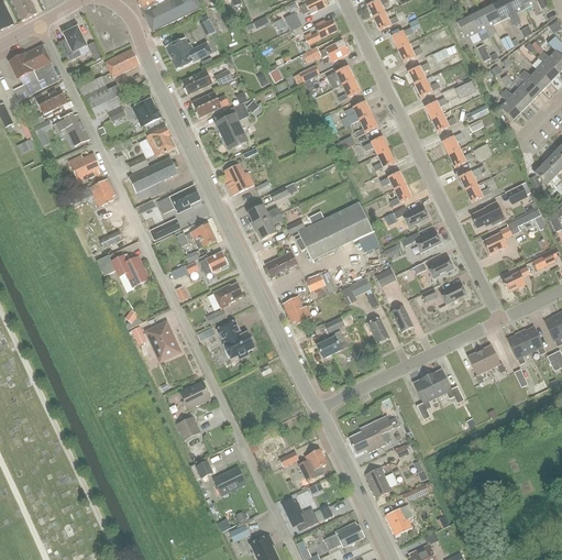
[(0,29),(14,22),(2,0),(0,1),(0,29)]
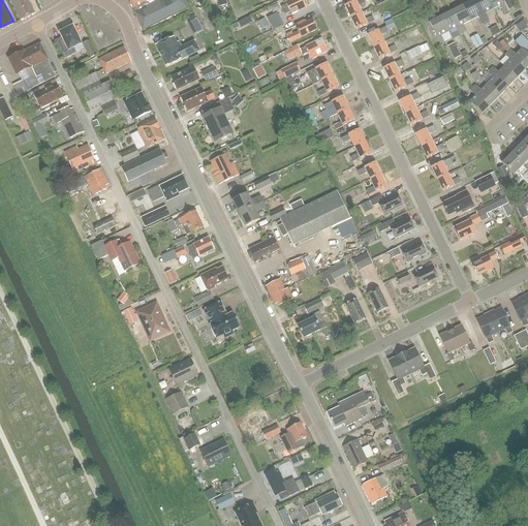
[(10,0),(20,19),(34,11),(29,0),(10,0)]
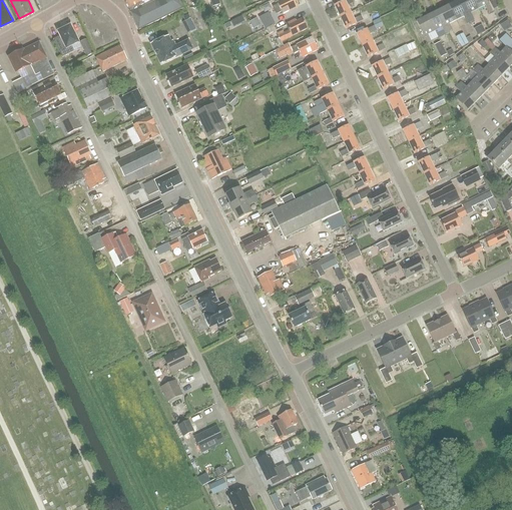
[(125,0),(137,27),(138,26),(183,6),(180,0),(125,0)]
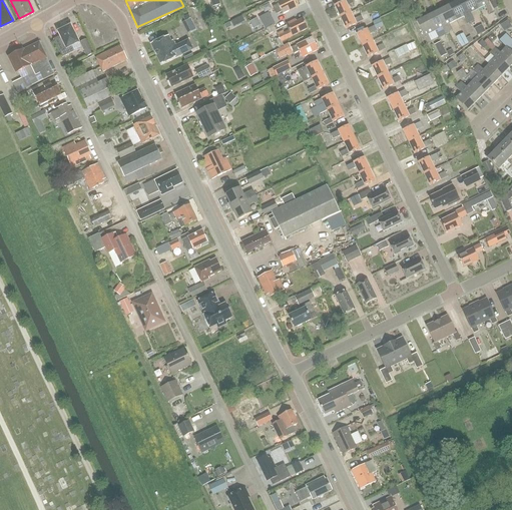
[(277,2),(273,4),(277,12),(282,9),(283,12),(297,5),(295,0),(277,0),(276,0),(277,2)]
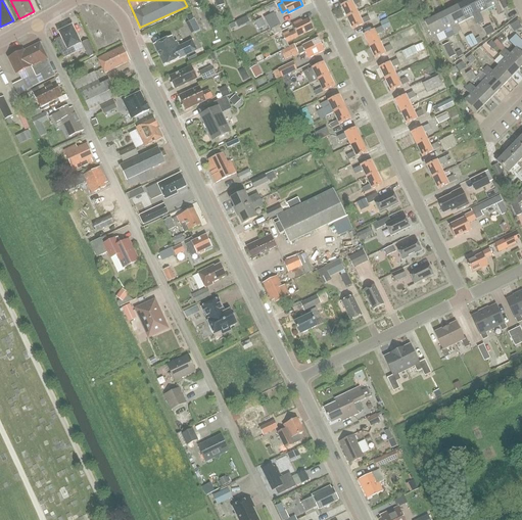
[(348,0),(341,4),(347,15),(357,10),(353,4),(362,0),(348,0)]
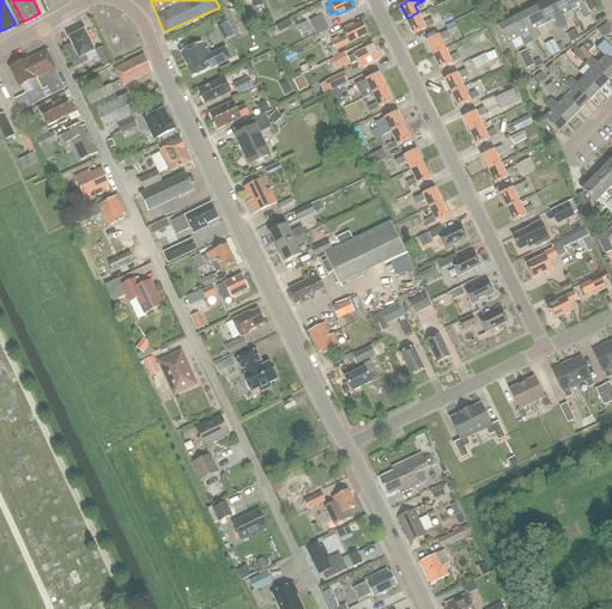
[(558,25),(562,24),(550,0),(544,0),(535,5),(545,23),(553,18),(558,25)]
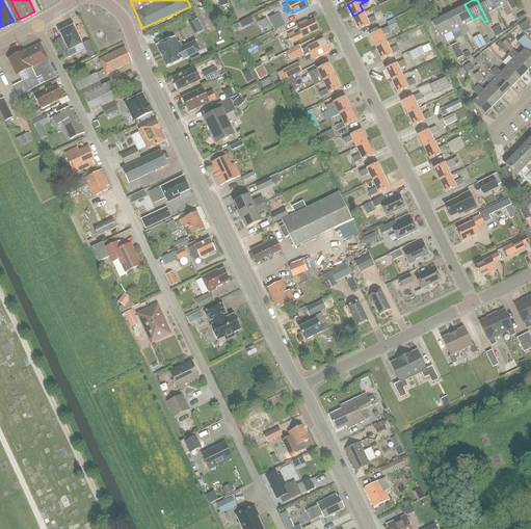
[(487,11),(495,8),(490,0),(477,0),(487,21),(492,19),(487,11)]
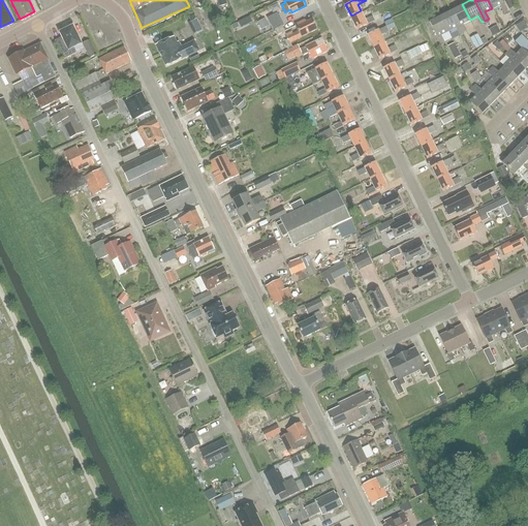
[(503,11),(507,9),(502,0),(488,0),(492,8),(500,4),(503,11)]
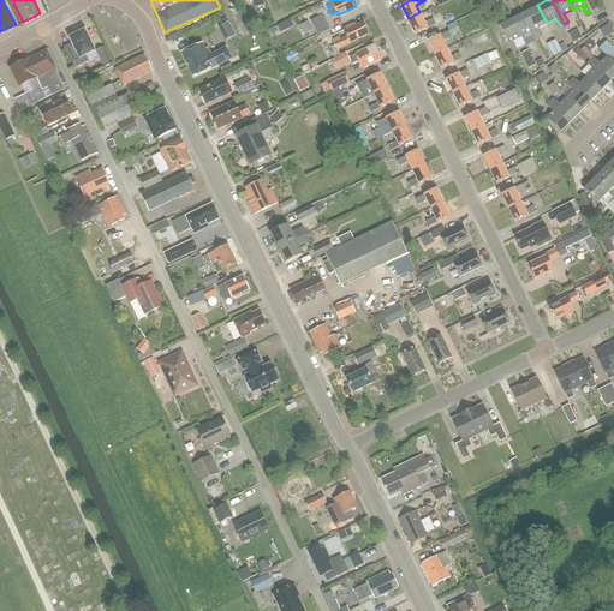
[(537,28),(547,23),(537,5),(524,11),(537,37),(542,35),(537,28)]
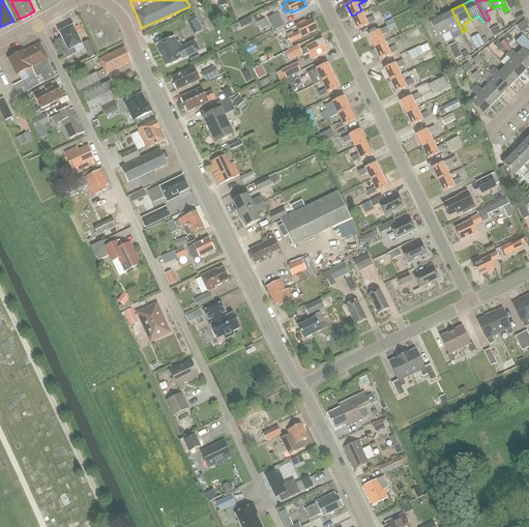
[(460,34),(463,32),(451,9),(441,16),(448,31),(456,27),(460,34)]
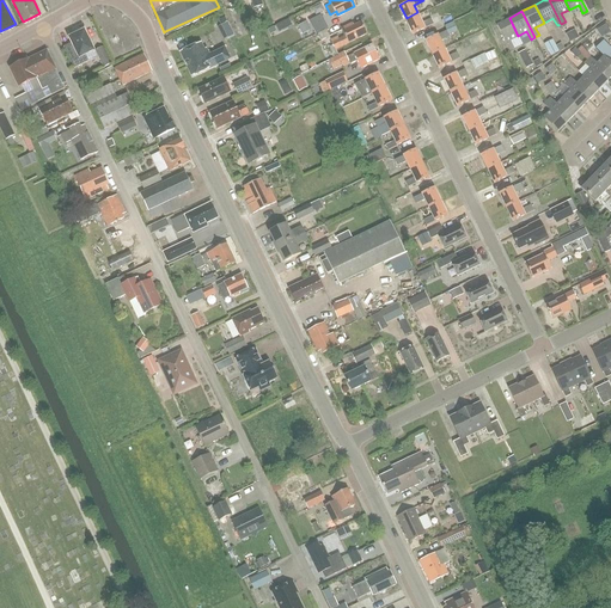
[(318,12),(307,18),(315,31),(325,25),(318,12)]
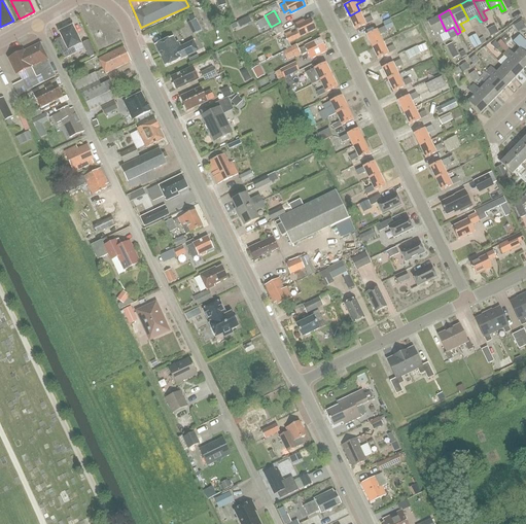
[(359,10),(350,15),(355,28),(374,19),(373,19),(371,13),(362,18),(359,10)]
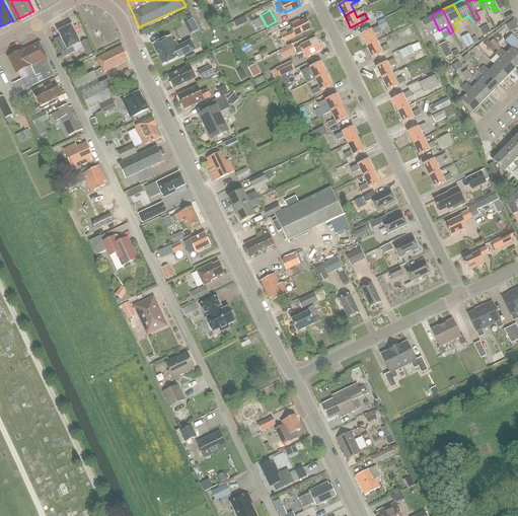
[(243,21),(243,20),(242,19),(240,15),(233,19),(235,25),(243,21)]
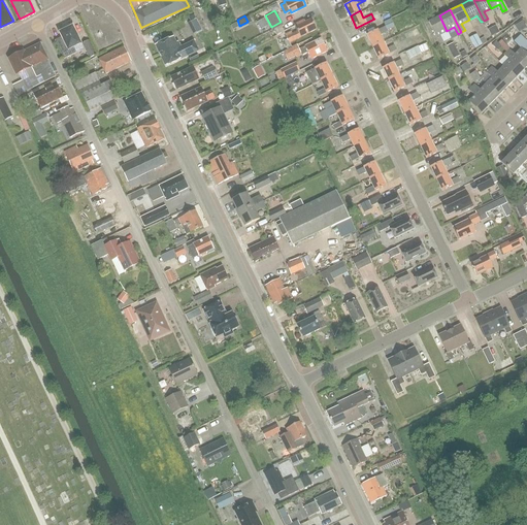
[(439,34),(447,31),(439,15),(428,21),(439,43),(442,41),(439,34)]
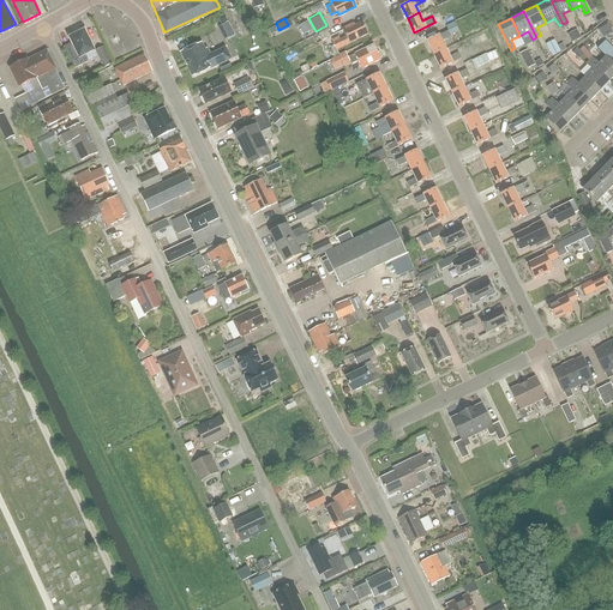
[(362,19),(354,23),(353,20),(342,26),(346,34),(340,37),(338,35),(331,37),(336,47),(368,31),(362,19)]
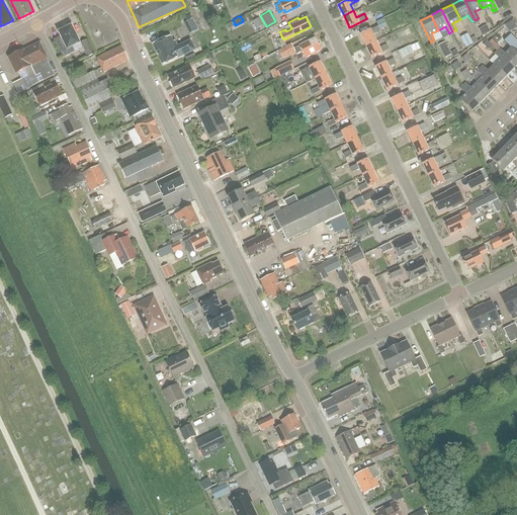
[(259,18),(253,21),(255,26),(262,23),(259,18)]
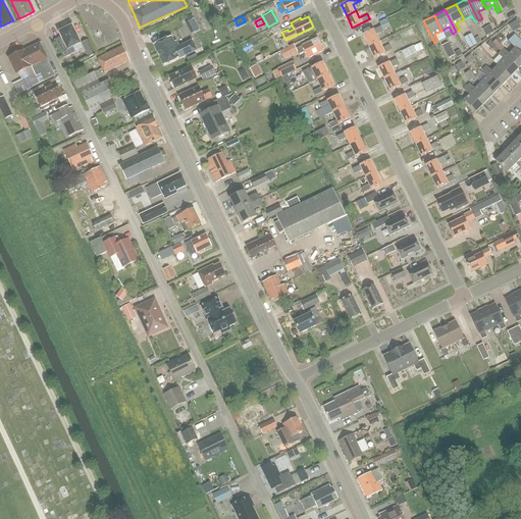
[(489,22),(481,27),(485,34),(492,30),(489,22)]
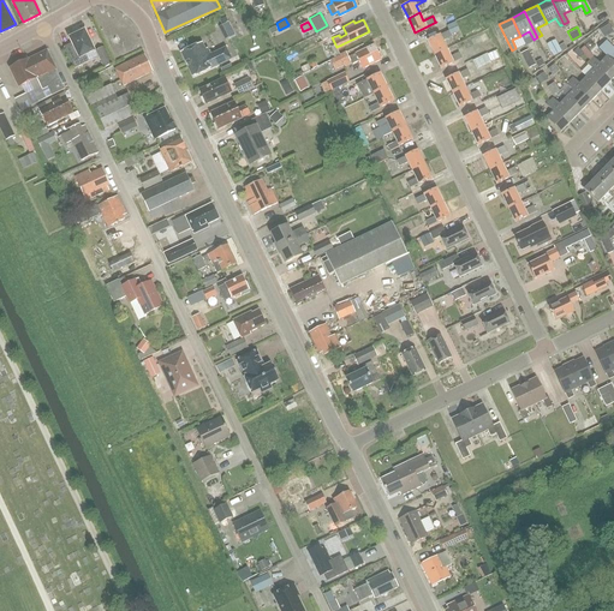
[(75,66),(89,59),(85,53),(95,48),(84,28),(69,35),(71,41),(64,45),(75,66)]
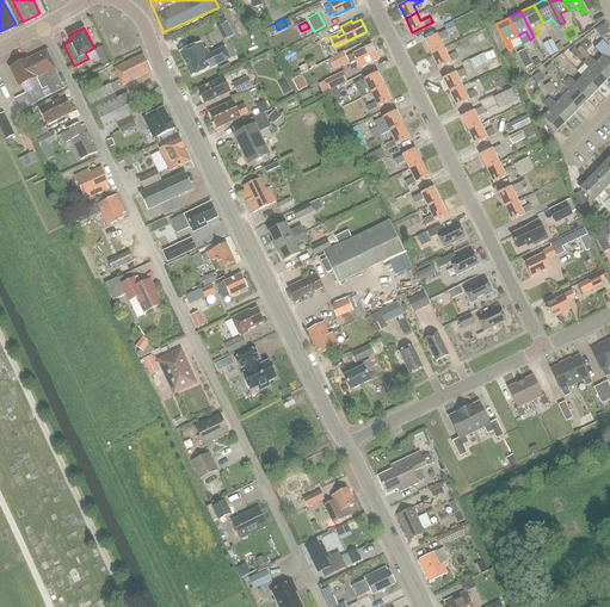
[(319,38),(328,35),(325,28),(316,31),(319,38)]
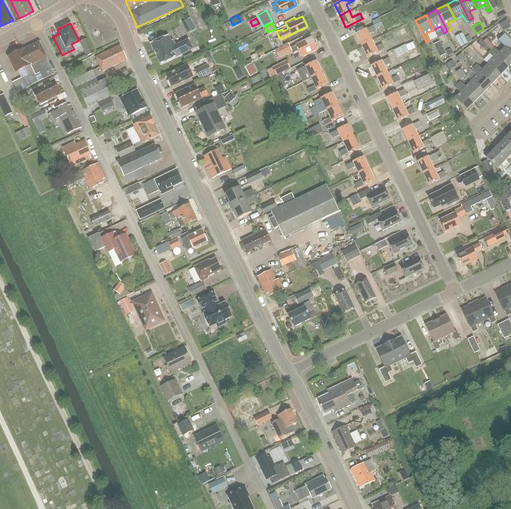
[(373,24),(356,32),(361,44),(371,39),(368,32),(376,29),(375,27),(373,24)]
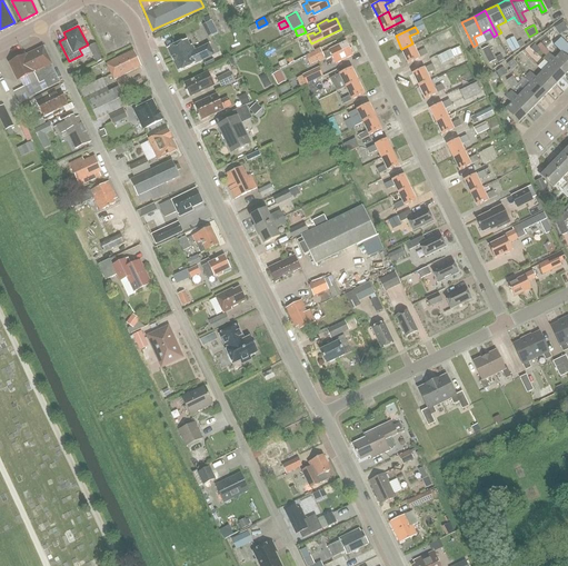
[(567,42),(559,36),(552,42),(560,50),(567,57),(567,42)]
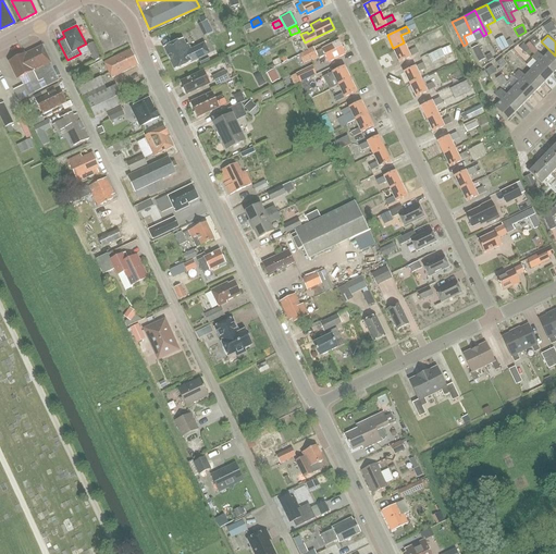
[(192,48),(188,41),(185,42),(183,37),(164,46),(174,68),(209,51),(205,41),(192,48)]
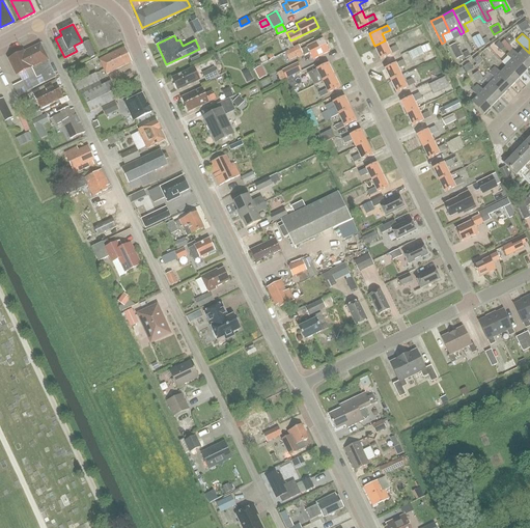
[(324,37),(301,48),(303,51),(304,53),(309,51),(312,57),(329,50),(324,37)]
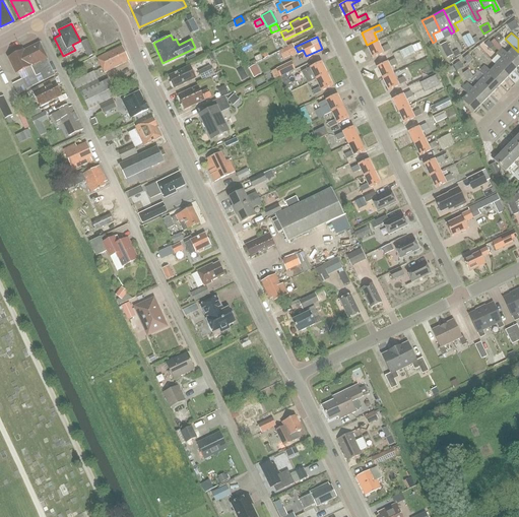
[(464,40),(463,40),(466,46),(467,45),(473,42),(470,37),(464,40)]
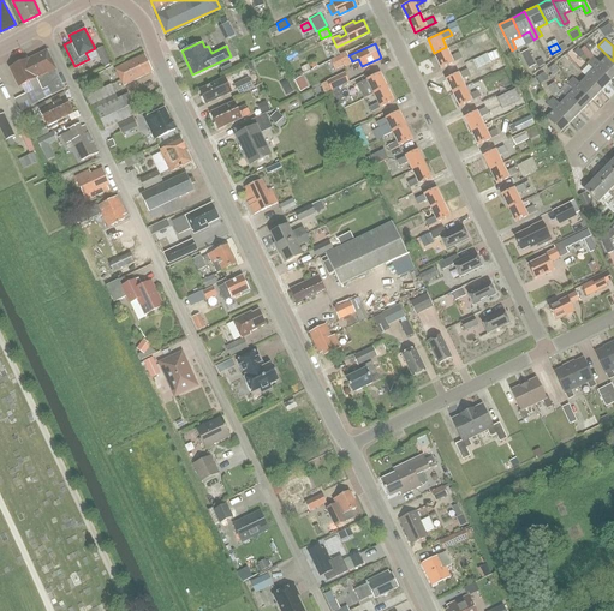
[(111,61),(102,45),(94,48),(102,66),(111,61)]
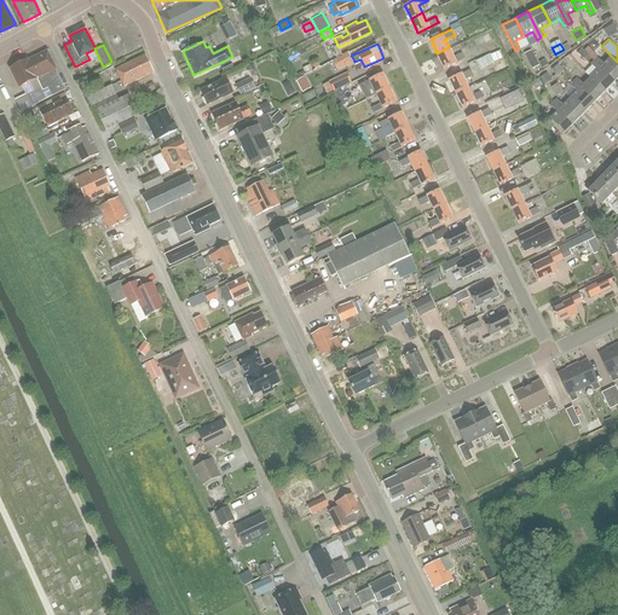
[(581,46),(576,50),(582,56),(587,51),(581,46)]
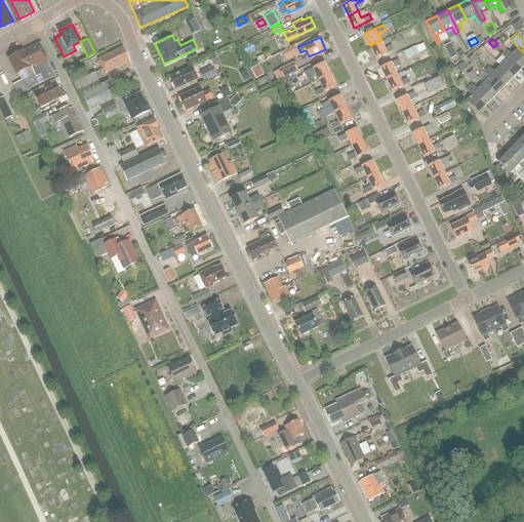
[(380,40),(370,45),(376,56),(395,48),(392,43),(384,46),(380,40)]
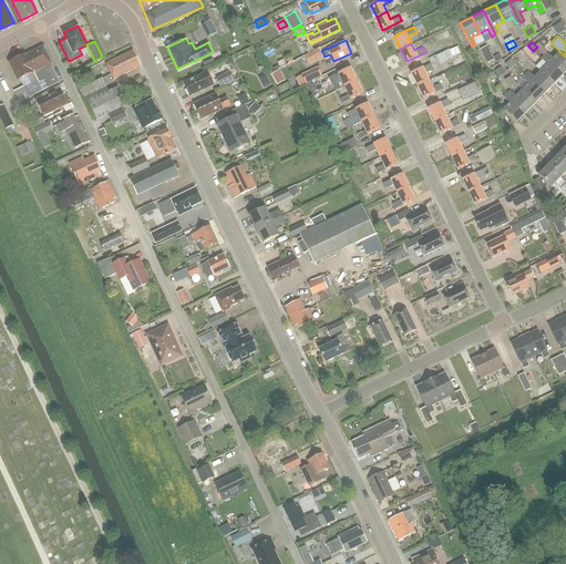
[(27,73),(33,86),(33,88),(32,88),(33,90),(34,92),(47,85),(60,80),(51,62),(51,61),(43,44),(26,53),(26,52),(9,60),(18,79),(27,73)]
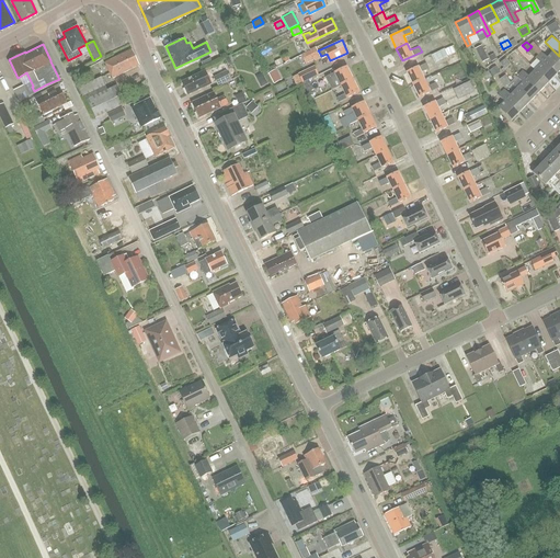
[(482,45),(476,49),(481,60),(488,57),(482,45)]
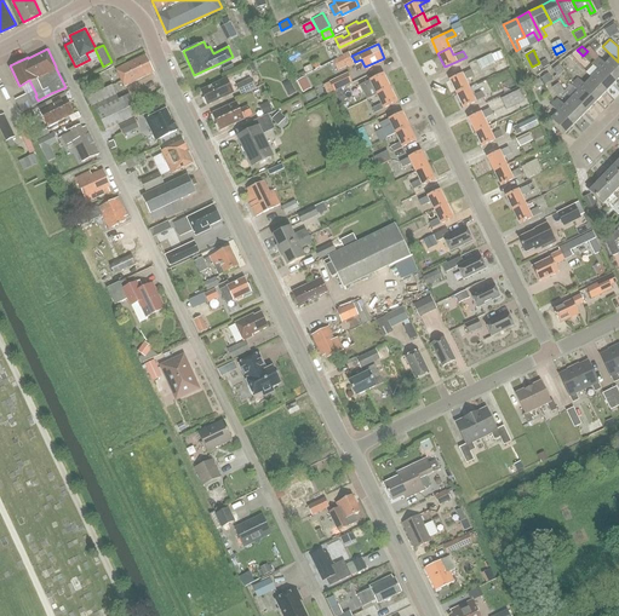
[(349,51),(343,53),(348,63),(354,61),(354,59),(351,56),(349,51)]
